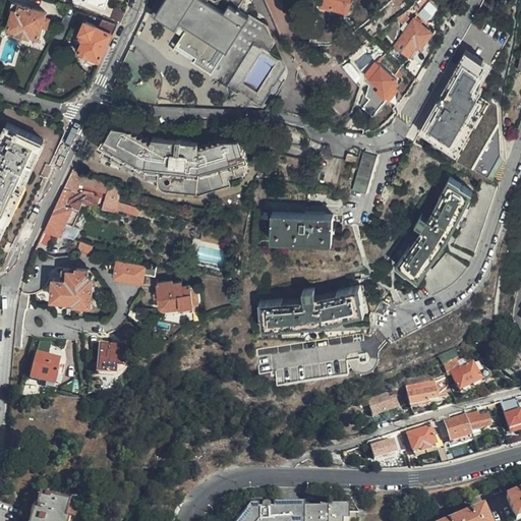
[(184,21),(226,49),(242,23),(238,20),(244,10),(237,5),(240,0),(215,0),(213,4),(206,0),(164,0),(156,13),(179,29),(184,21)]
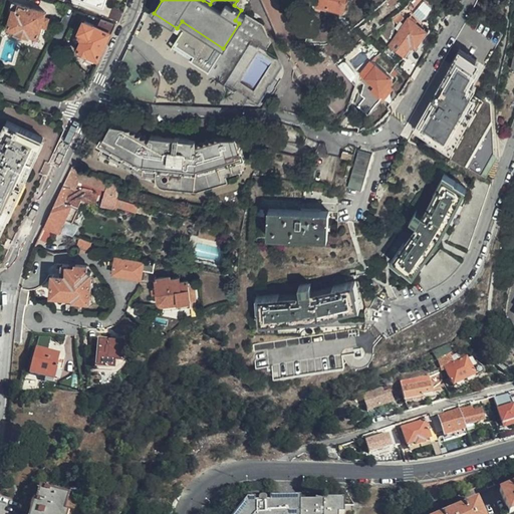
[(345,0),(346,0),(345,0),(316,0),(315,3),(338,10),(340,0),(345,0)]
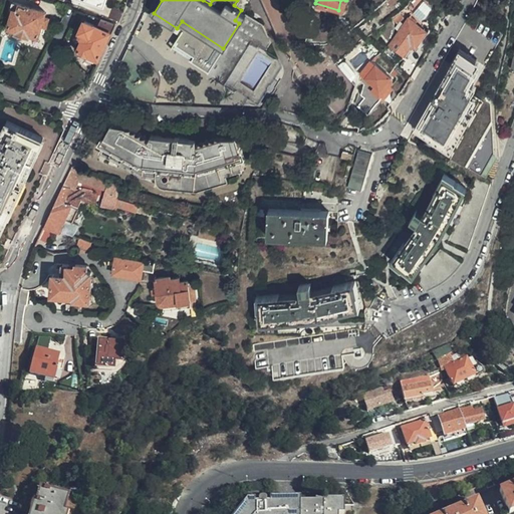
[(45,25),(47,17),(43,16),(44,11),(12,2),(10,9),(13,10),(8,26),(18,28),(17,32),(28,35),(29,32),(38,34),(41,24),(45,25)]
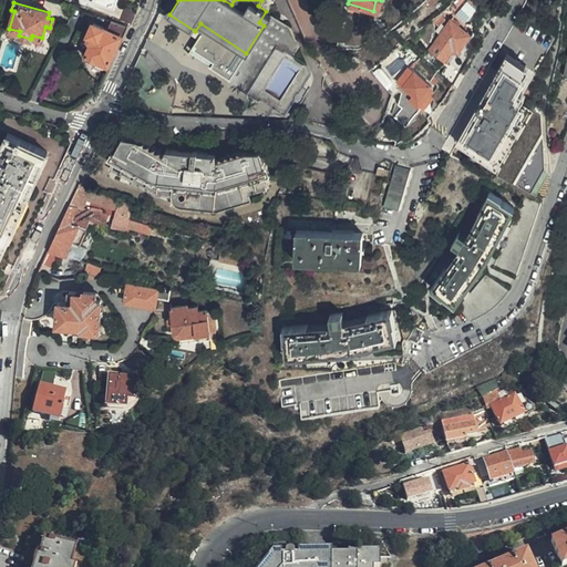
[(491,27),(497,13),(490,4),(483,11),(481,20),(491,27)]
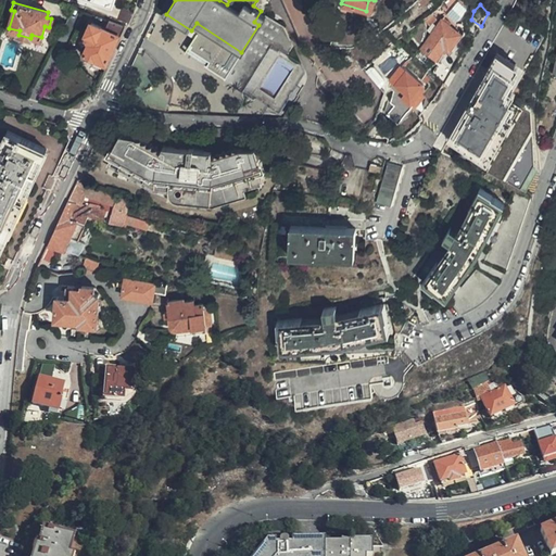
[(438,21),(433,16),(426,23),(430,27),(438,21)]
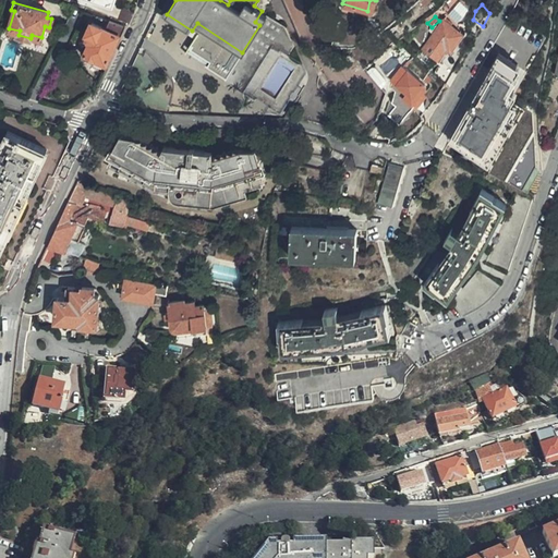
[(445,19),(424,50),(439,60),(447,47),(452,50),(463,34),(451,26),(453,24),(445,19)]
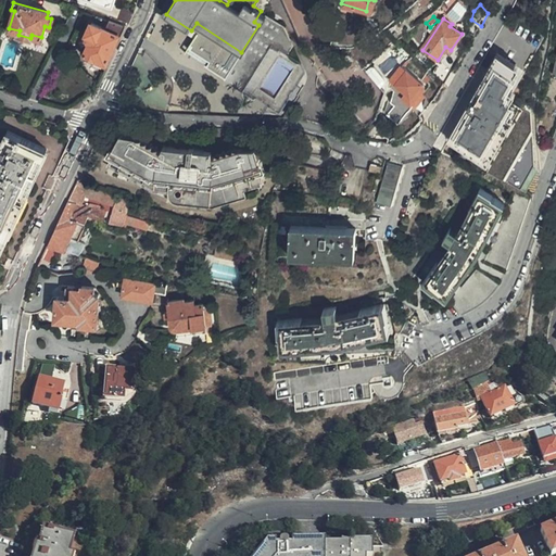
[(113,45),(123,25),(109,21),(105,27),(91,22),(86,32),(89,33),(87,37),(90,41),(84,54),(104,62),(113,45)]
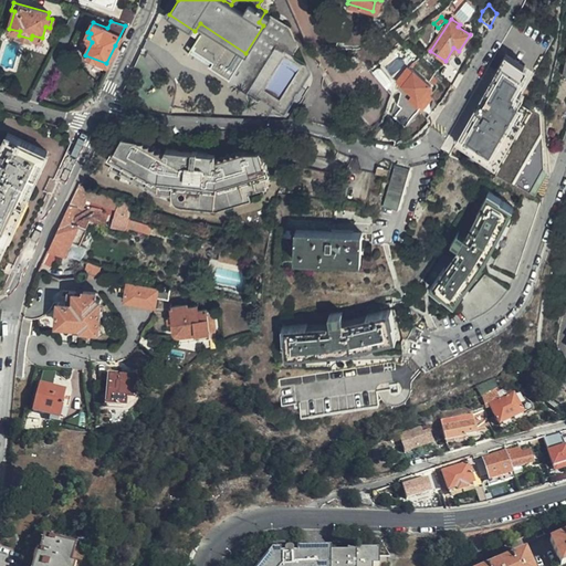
[(296,80),(294,71),(280,62),(280,37),(263,25),(245,53),(228,81),(240,90),(237,96),(270,117),(296,80)]
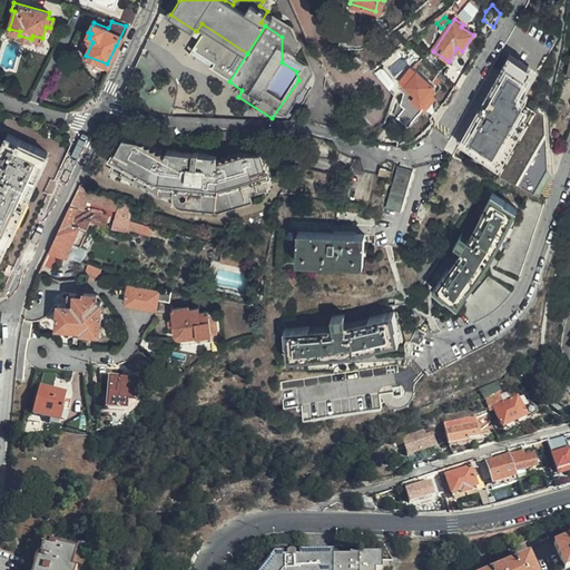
[(540,184),(548,170),(548,159),(543,117),(520,104),(527,92),(520,89),(530,71),(510,60),(489,98),(464,141),(503,164),(497,175),(533,195),(540,184)]
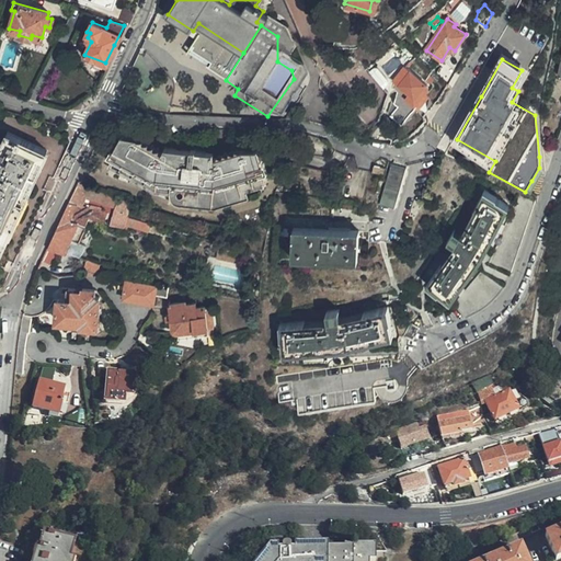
[(401,123),(414,104),(397,92),(393,103),(396,105),(392,116),(401,123)]
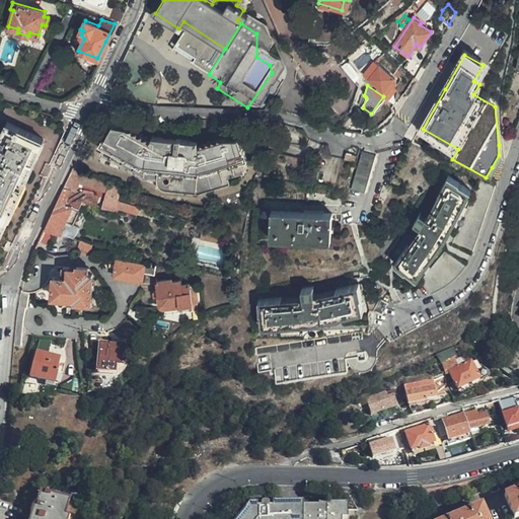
[(0,245),(9,250),(30,206),(52,160),(65,132),(14,107),(0,135),(0,245)]
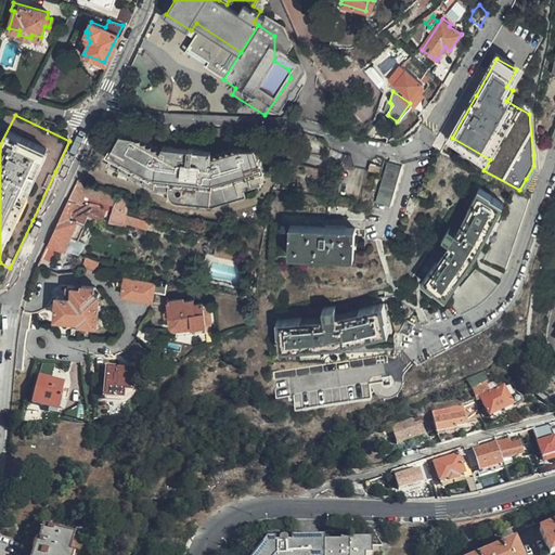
[(260,179),(250,150),(240,151),(215,159),(211,151),(195,150),(194,146),(190,146),(189,149),(163,145),(158,153),(157,153),(137,141),(125,138),(112,164),(138,177),(157,188),(188,191),(190,193),(192,195),(197,197),(196,201),(209,203),(226,196),(227,197),(253,189),(252,182),(260,179)]
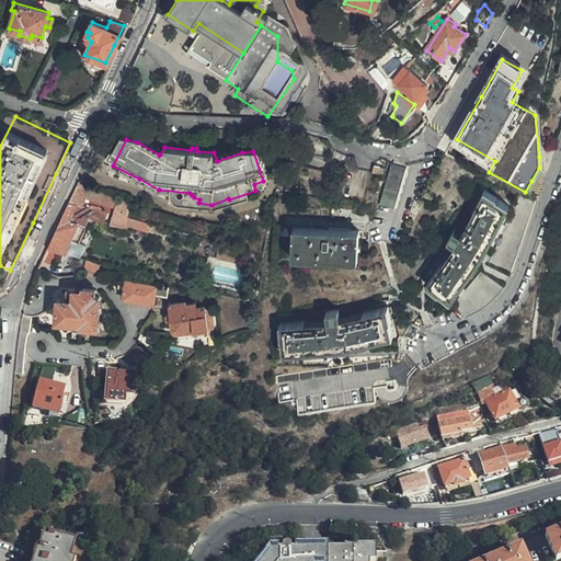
[(395,208),(405,169),(391,164),(379,204),(395,208)]
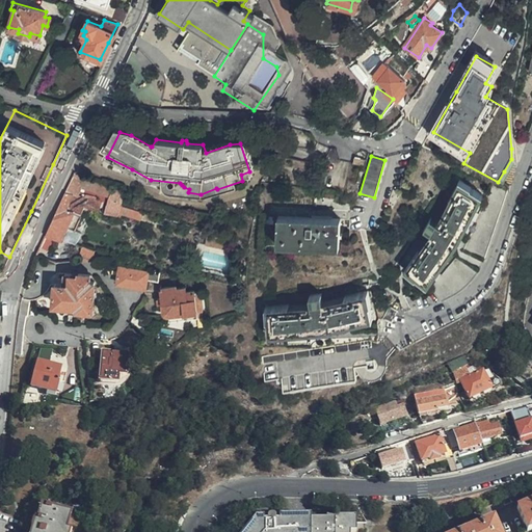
[(363,166),(364,160),(353,157),(351,164),(363,166)]
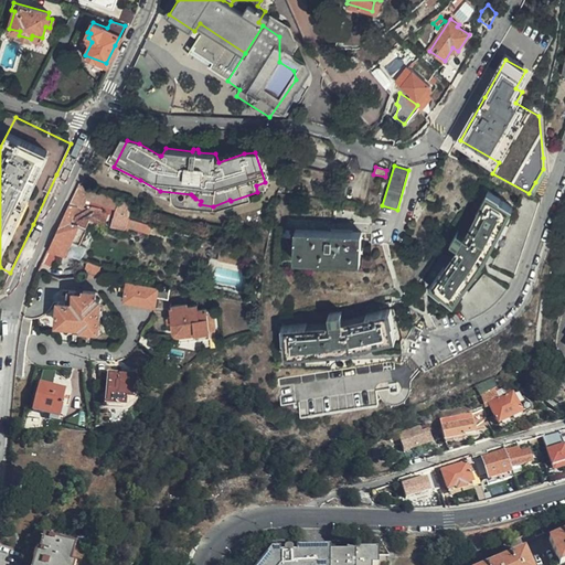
[(66,211),(49,248),(65,254),(71,241),(80,244),(86,231),(78,227),(78,226),(71,222),(80,205),(85,195),(109,203),(112,195),(80,184),(66,211)]
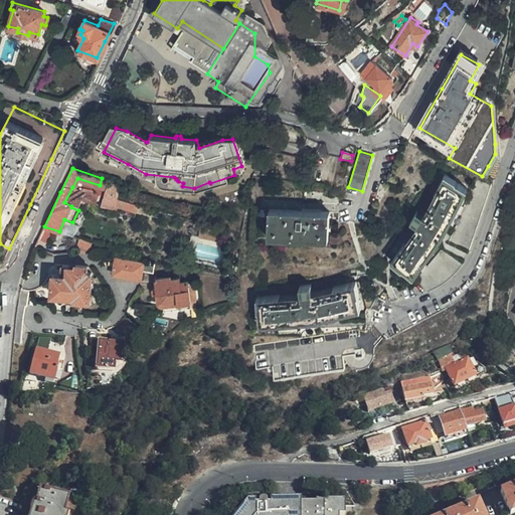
[(105,195),(117,199),(121,184),(109,181),(105,195)]
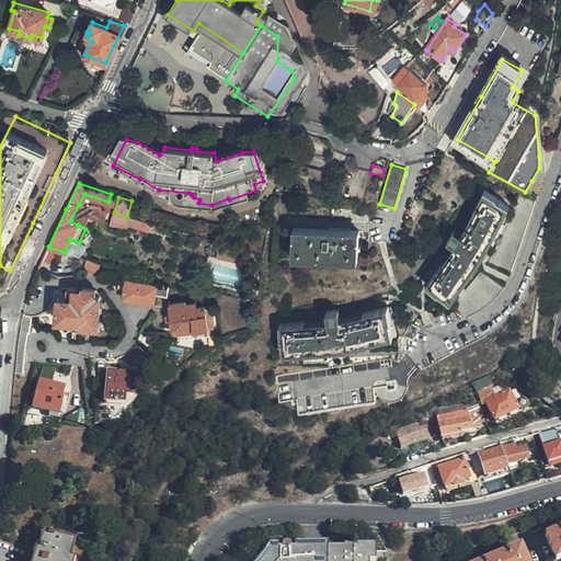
[(482,255),(494,236),(505,219),(493,213),(493,210),(480,203),(459,238),(441,267),(426,285),(437,294),(438,292),(451,301),(467,279),(479,261),(482,255)]
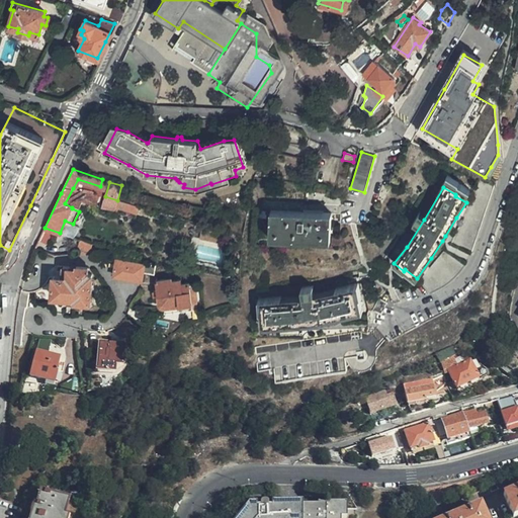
[(88,203),(92,191),(83,189),(79,200),(88,203)]
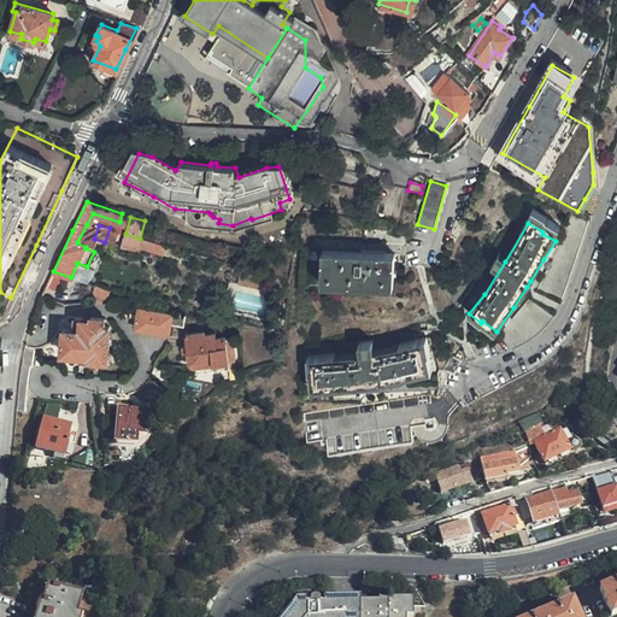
[(571,274),(585,236),(569,231),(558,260),(546,292),(562,299),(563,295),(571,274)]
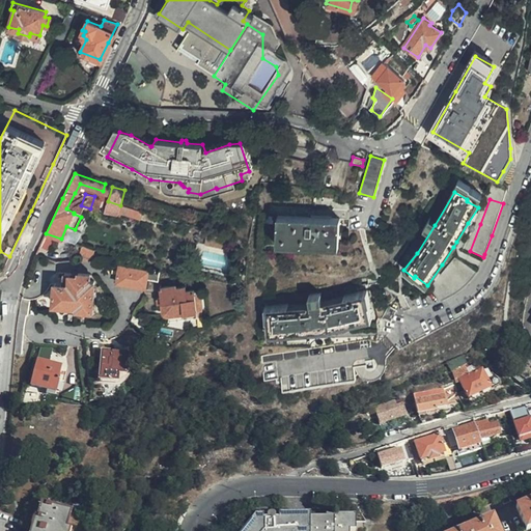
[(126,215),(128,207),(120,205),(118,212),(126,215)]
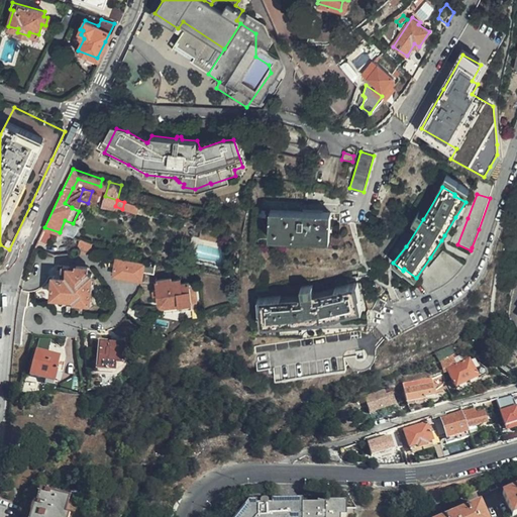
[(329,239),(330,213),(271,210),(270,236),(329,239)]
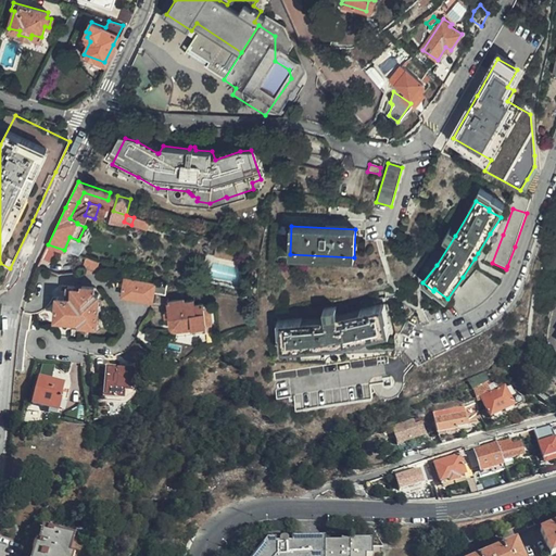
[(209,285),(242,281),(240,253),(206,256),(209,285)]
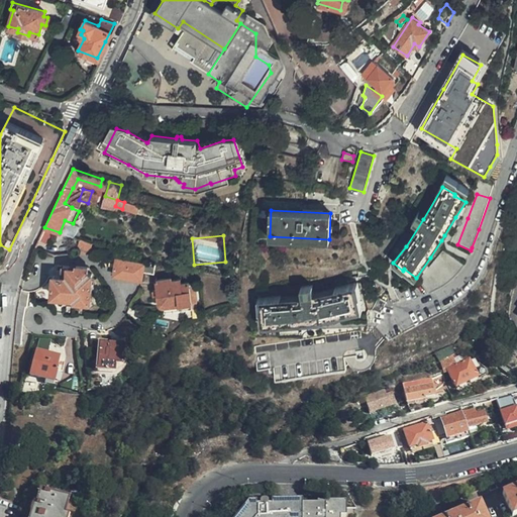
[(457,273),(463,264),(451,256),(448,260),(443,267),(435,273),(429,277),(421,281),(425,288),(428,294),(434,291),(442,287),(446,284),(452,279),(457,273)]
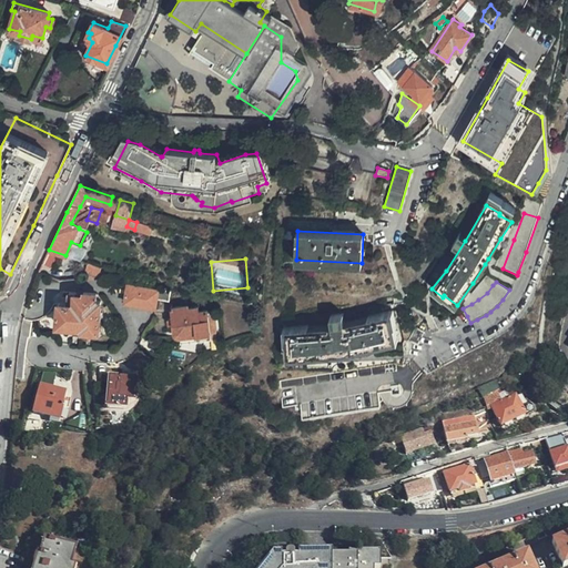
[(125,303),(158,307),(159,300),(160,291),(138,286),(128,284),(125,303)]
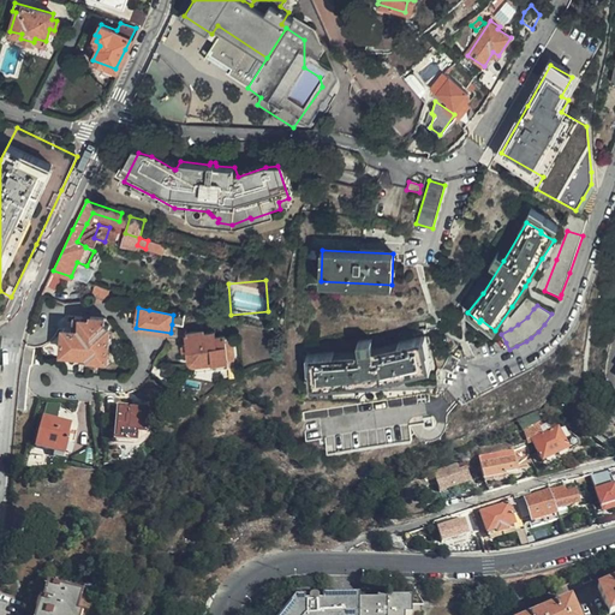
[(173,315),(172,324),(183,326),(185,315),(173,312),(173,315)]
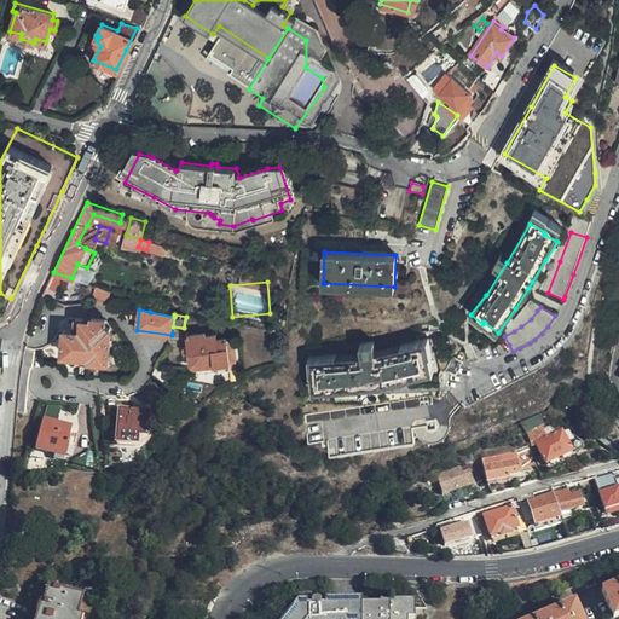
[(92,319),(76,319),(75,330),(65,329),(62,354),(90,356),(90,359),(108,360),(110,327),(99,325),(100,319),(92,318),(92,319)]
